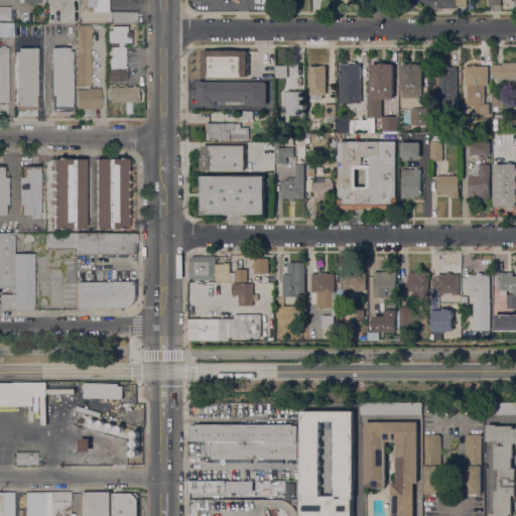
[(107,0),(107,11),(84,11),(84,6),(81,6),(81,0),(107,0)]
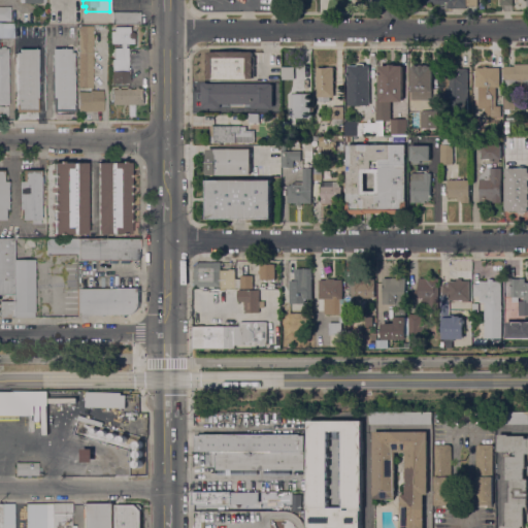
[(270,0),(283,0),(284,10),(270,10),(270,0)]
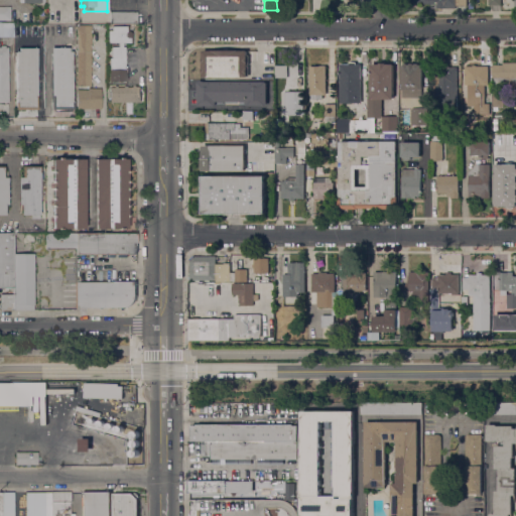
[(466,0),(466,6),(455,6),(455,8),(429,8),(429,4),(415,4),(415,3),(411,3),(411,0),(466,0)]
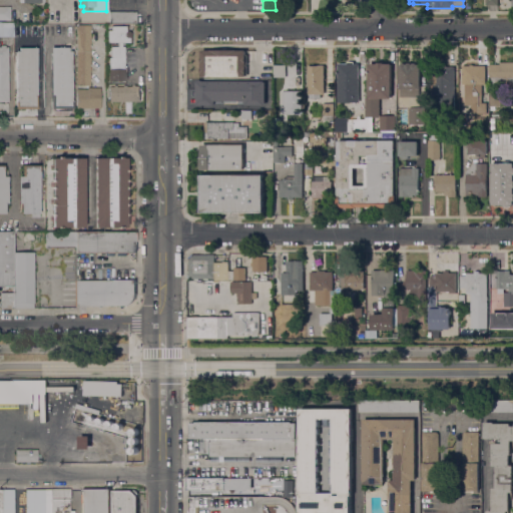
[(0,6),(9,6),(9,20),(0,20),(0,6)]
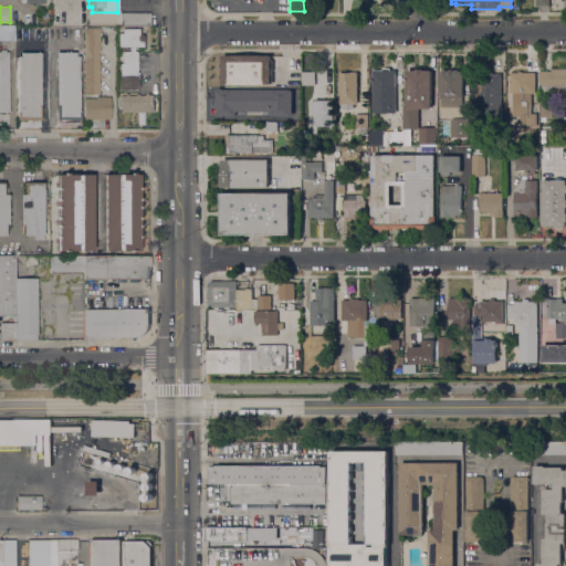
[(148,12),(148,25),(121,25),(121,12),(148,12)]
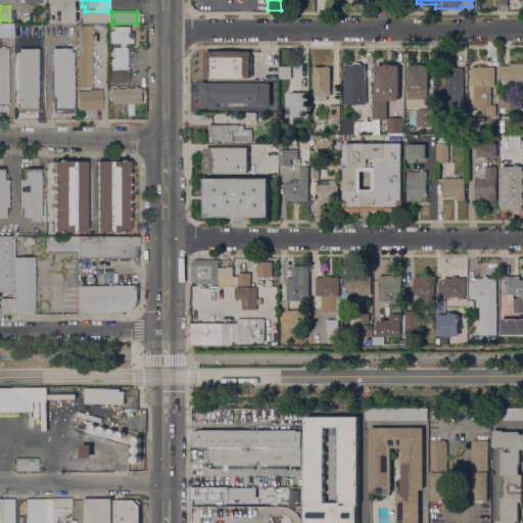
[(0,35),(11,35),(11,22),(0,22),(0,35)]
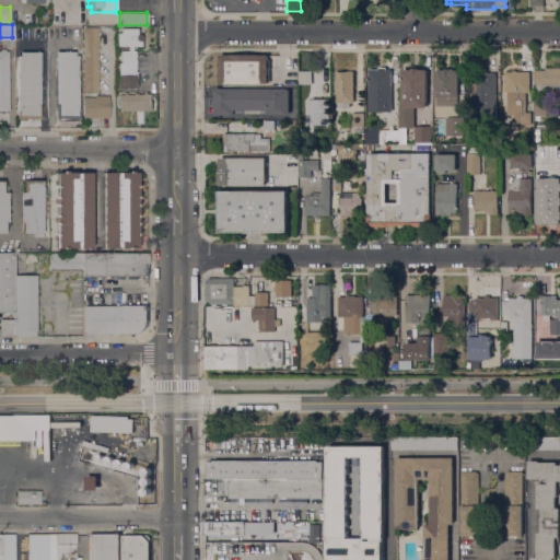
[(97,93),(82,93),(83,26),(98,26),(97,93)]
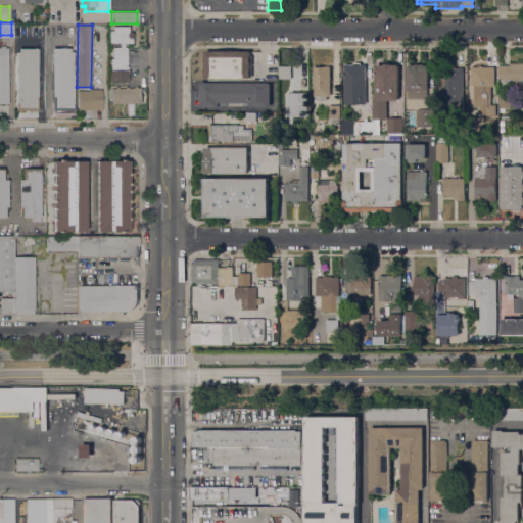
[(126,69),(129,69),(130,74),(129,74),(129,82),(111,82),(111,58),(112,58),(112,43),(109,43),(109,31),(113,31),(113,27),(134,26),(134,42),(124,42),(124,47),(126,47),(126,69)]
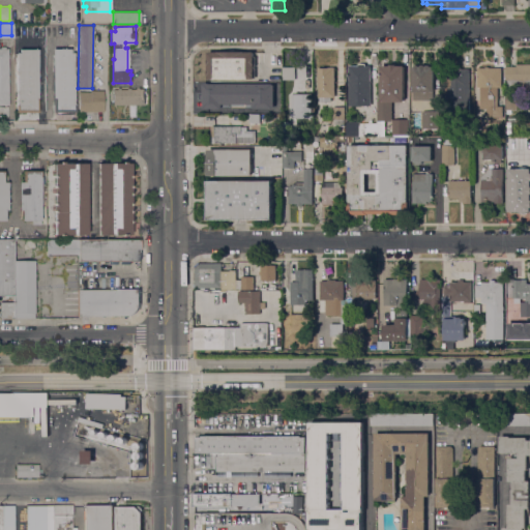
[(8,105),(0,105),(0,46),(5,46),(5,48),(7,48),(8,105)]
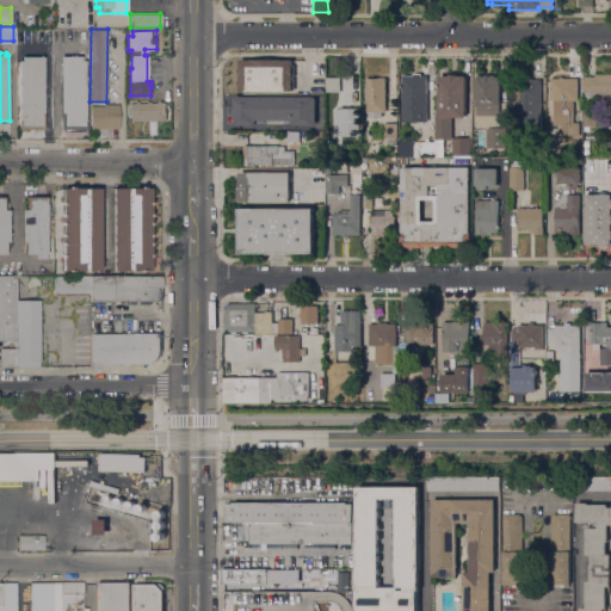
[(43,129),(18,129),(18,61),(23,61),(23,56),(43,56),(43,129)]
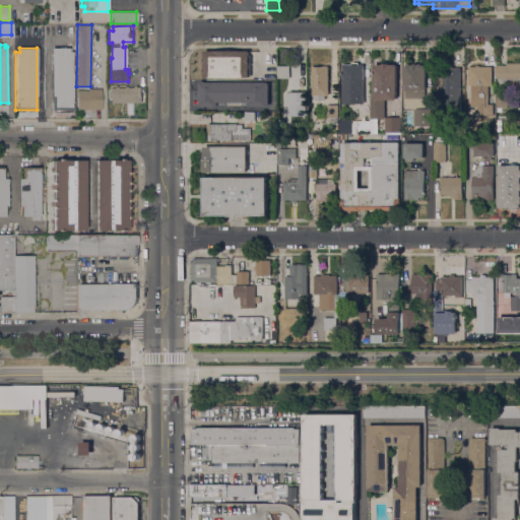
[(51,48),(69,48),(69,51),(72,51),(72,110),(51,110),(51,48)]
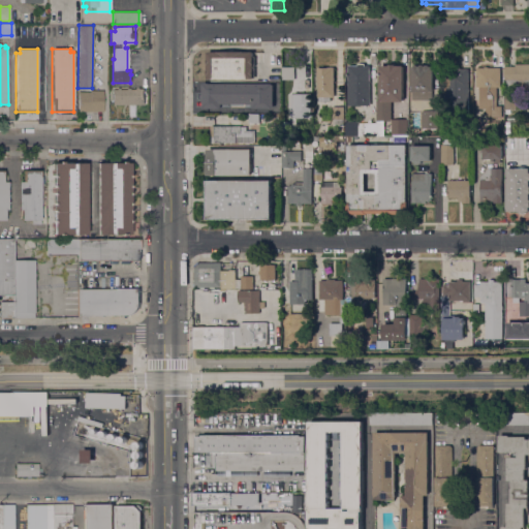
[(252,57),(254,57),(254,66),(252,66),(252,68),(254,68),(254,78),(252,78),(252,80),(206,79),(206,76),(206,68),(207,68),(207,66),(206,66),(206,57),(207,57),(207,51),(252,52),(252,57)]
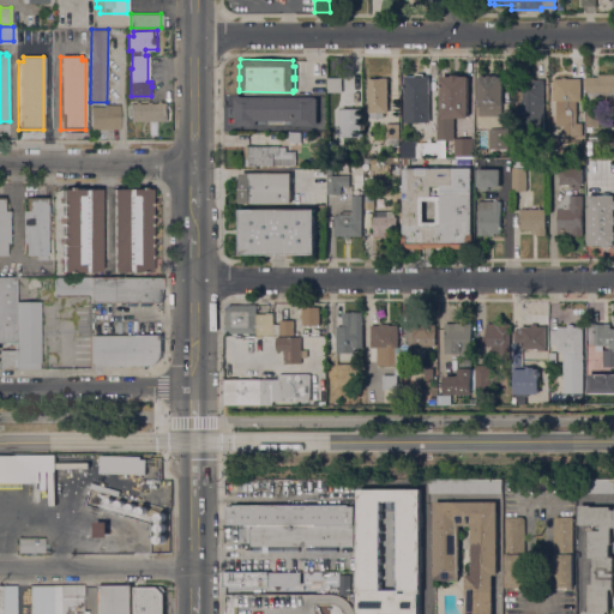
[(428,122),(403,122),(403,89),(402,89),(402,85),(403,85),(403,76),(417,77),(417,74),(421,74),(421,77),(428,77),(428,122)]
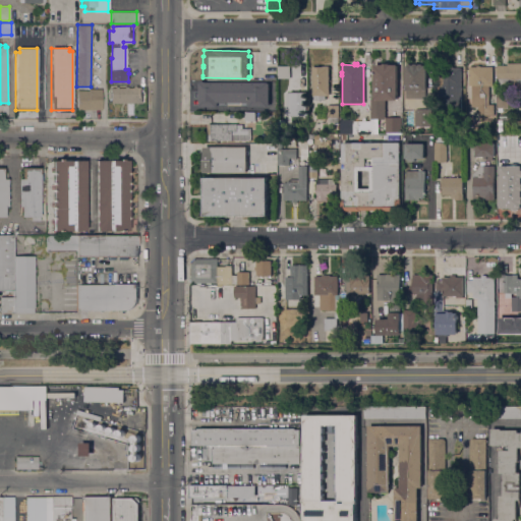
[(397,101),(373,100),(373,65),(383,65),(383,63),(389,64),(389,65),(397,65),(397,101)]
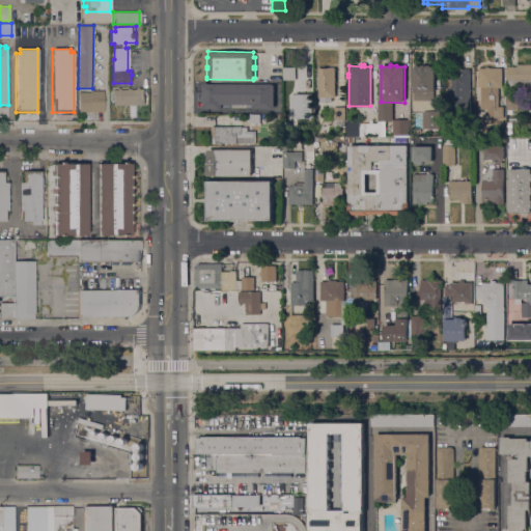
[(530,90),(507,90),(507,80),(506,80),(506,66),(516,66),(516,64),(530,64),(530,90)]
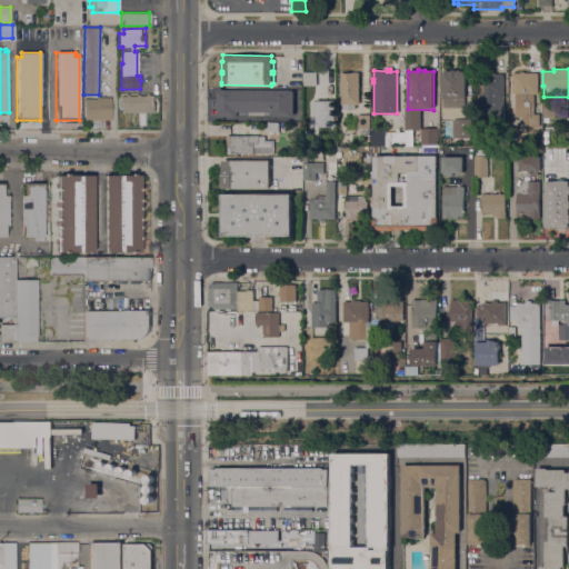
[(316,71),(316,85),(302,85),(302,70),(316,71)]
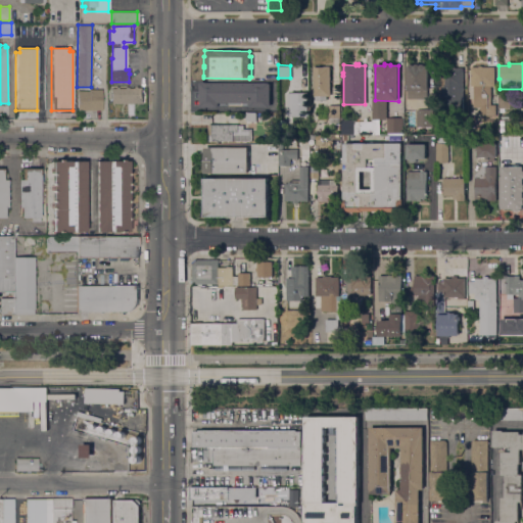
[(330,96),(326,96),(326,100),(315,101),(315,96),(313,96),(313,66),(330,66),(330,96)]
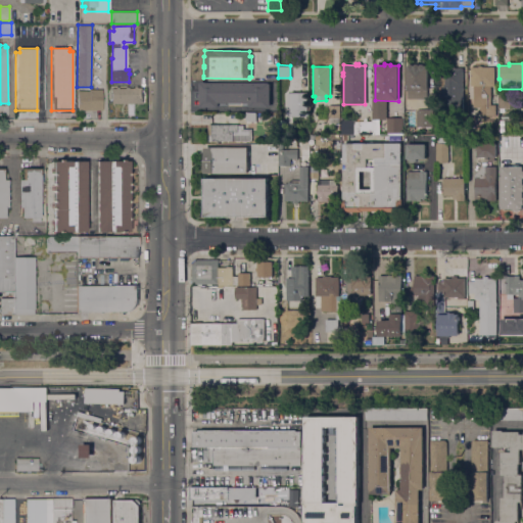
[(406,66),(427,66),(427,90),(426,90),(426,98),(406,98),(406,90),(406,66)]
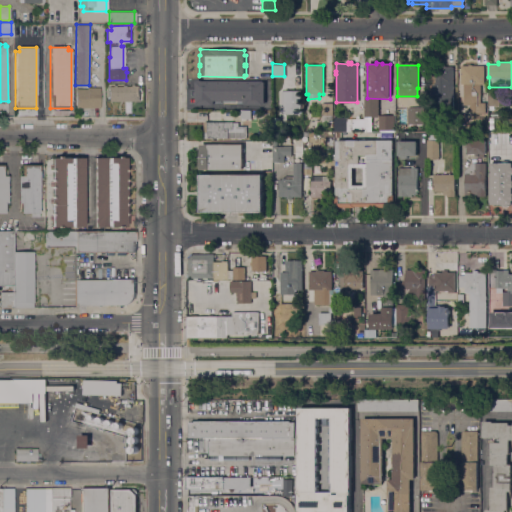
[(453,111),(436,111),(436,98),(429,98),(429,65),(445,65),(445,66),(452,66),(453,111)]
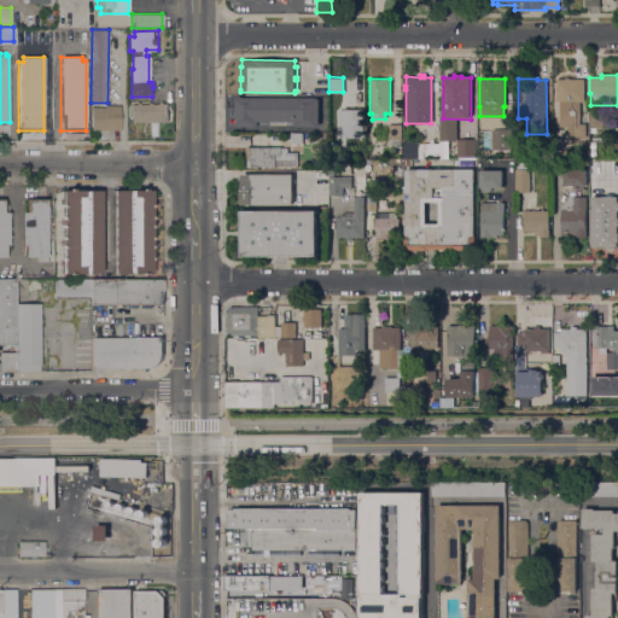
[(584,101),(579,101),(579,123),(586,124),(586,138),(566,138),(566,127),(559,127),(559,103),(555,103),(557,79),(565,80),(565,79),(570,79),(570,80),(584,80),(584,101)]
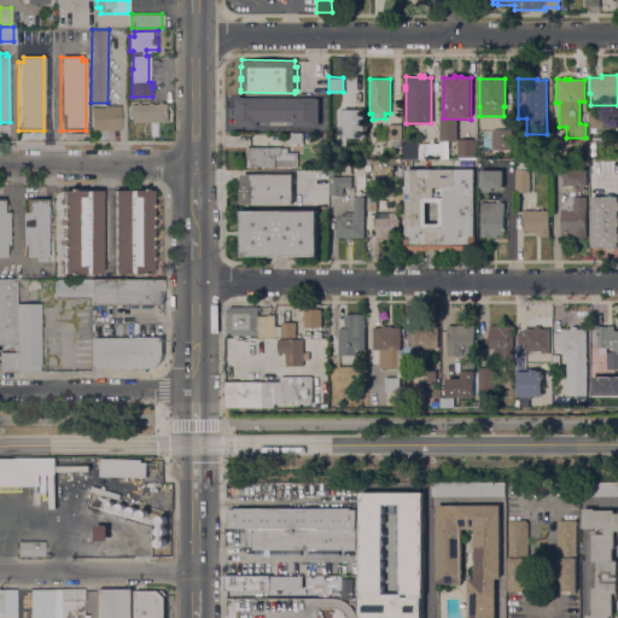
[(293,126),(293,122),(284,122),(284,123),(267,123),(267,122),(258,122),(258,126),(257,126),(257,127),(235,127),(235,97),(318,98),(318,99),(319,99),(319,126),(318,126),(318,127),(295,126),(293,126)]
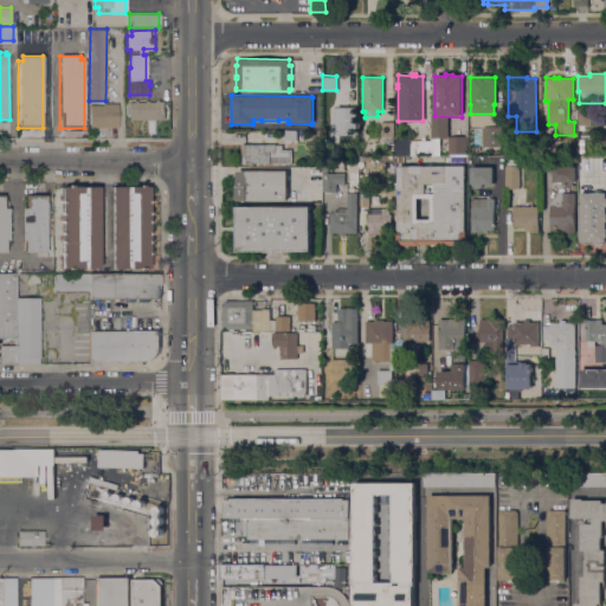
[(165,120),(129,120),(129,102),(144,102),(144,100),(148,100),(148,102),(156,102),(156,101),(160,100),(160,102),(165,102),(165,120)]
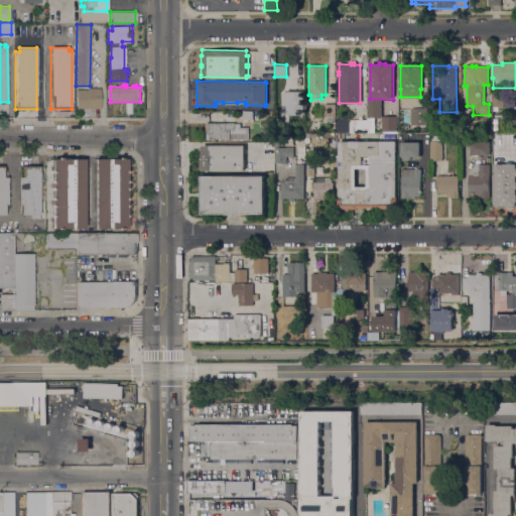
[(77,108),(77,89),(88,89),(88,88),(101,88),(101,108),(77,108)]
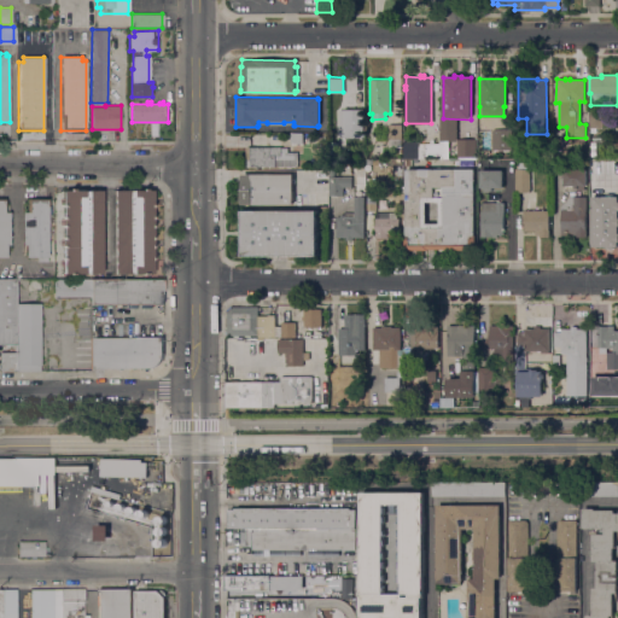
[(589,109),(602,109),(602,128),(595,128),(595,133),(589,133),(589,109)]
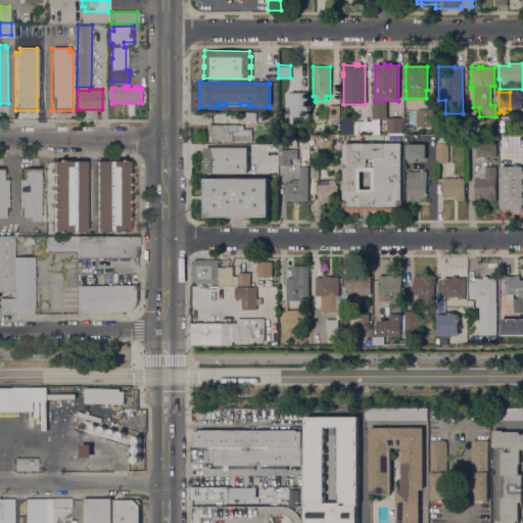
[(306,116),(286,116),(286,93),(306,93),(306,116)]
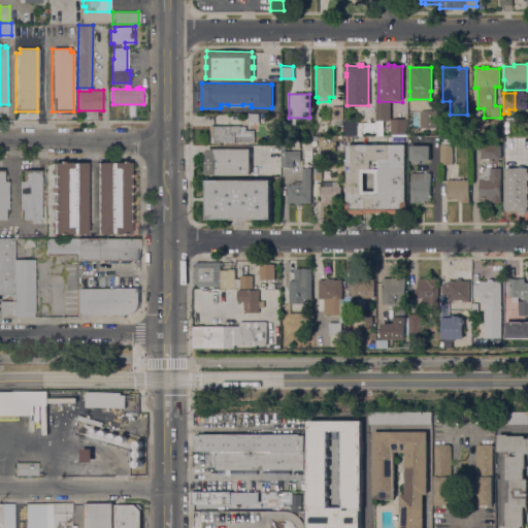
[(342,119),(342,126),(332,126),(332,120),(331,120),(331,106),(342,106),(342,119)]
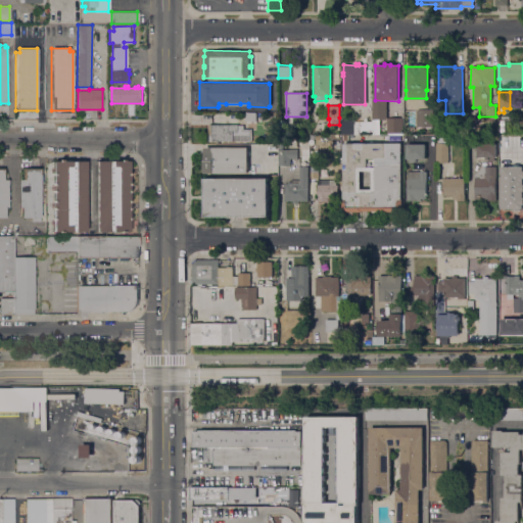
[(431,126),(416,126),(416,109),(431,109),(431,126)]
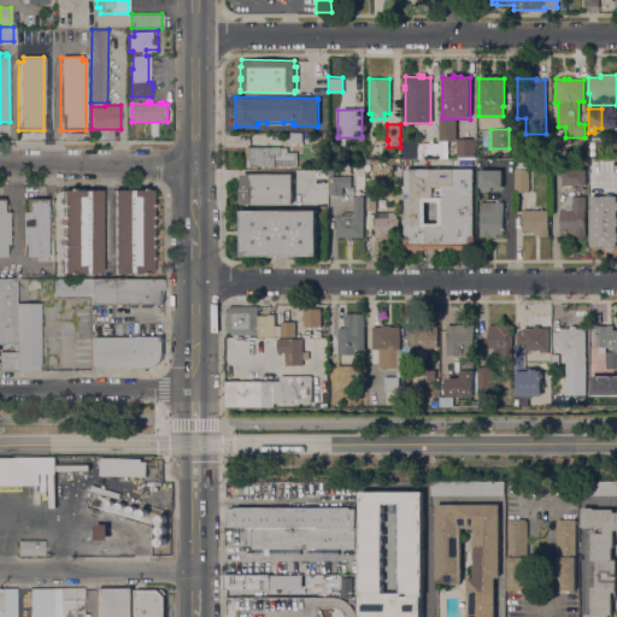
[(301,134),(301,142),(300,142),(300,144),(292,144),(292,142),(289,142),(289,134),(301,134)]
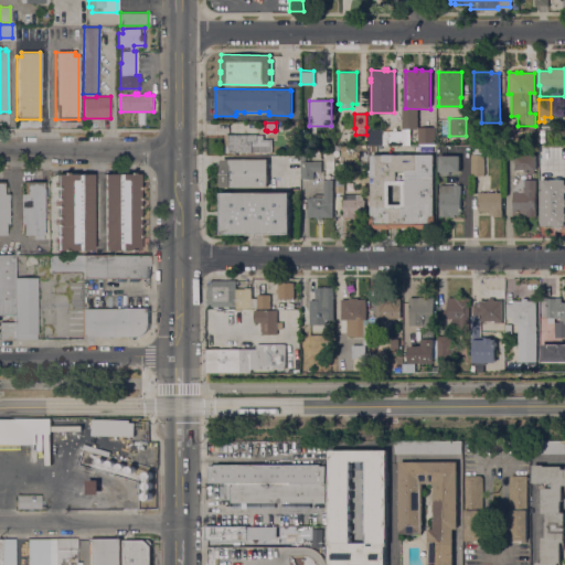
[(369,124),(371,124),(371,130),(383,130),(383,131),(388,131),(388,146),(369,145),(369,124)]
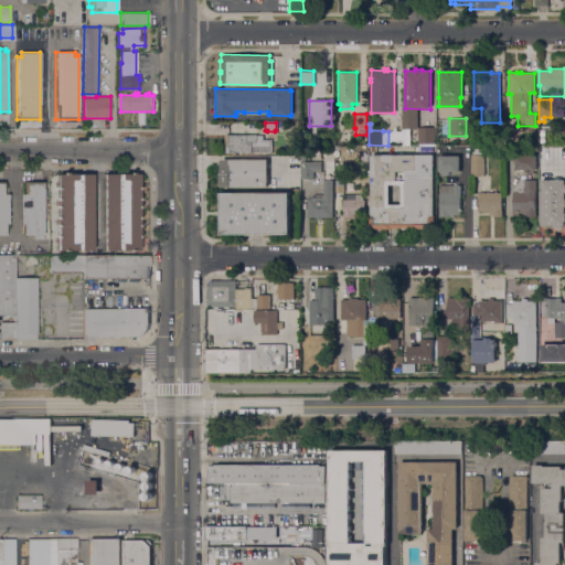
[(435,144),(417,144),(417,127),(435,127),(435,144)]
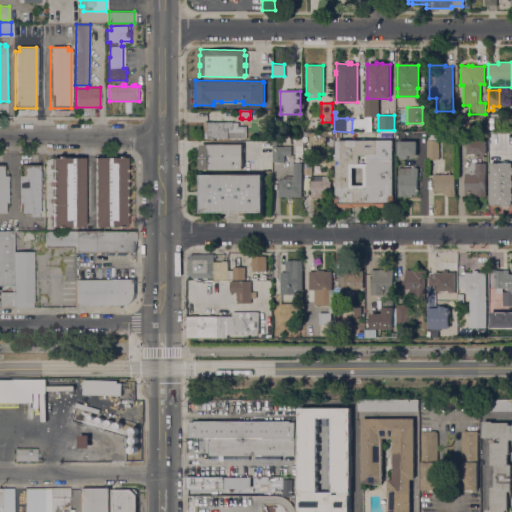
[(232,122),(232,123),(238,122),(238,126),(245,126),(245,138),(203,138),(203,133),(204,133),(204,127),(203,127),(203,122),(232,122)]
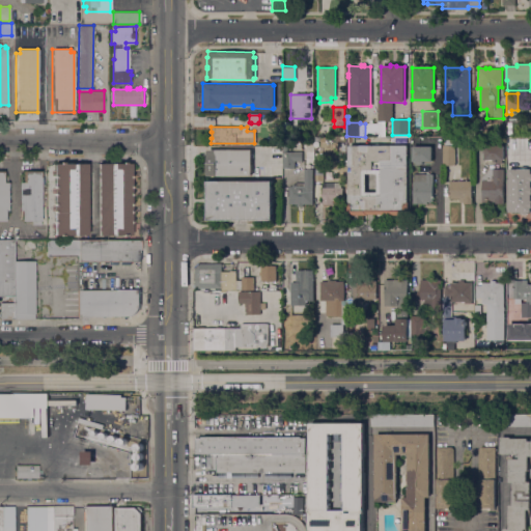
[(530,159),(521,159),(521,139),(530,139),(530,159)]
